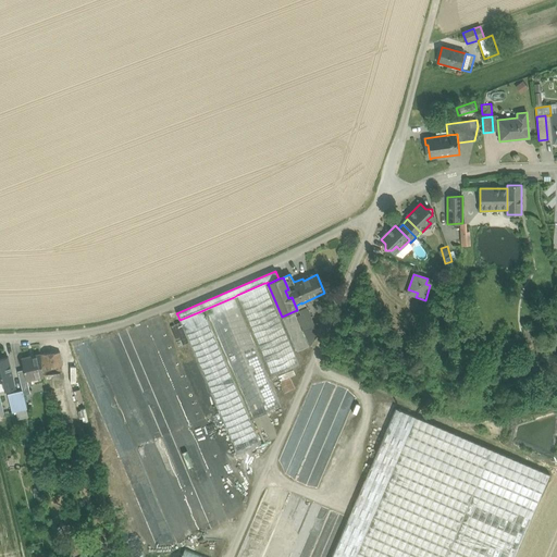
[(264,283),(237,295),(272,378),(292,369),(299,366),(264,283)]
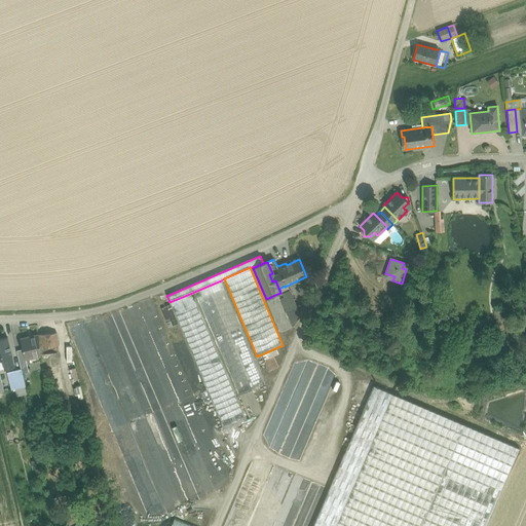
[(265,384),(221,280),(194,292),(239,396),(250,390),(265,384)]
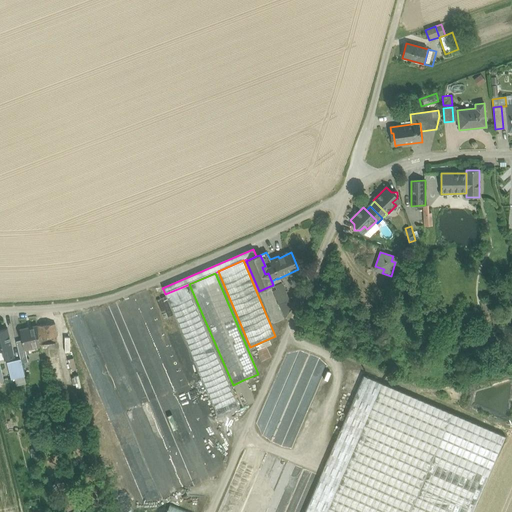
[(187,285),(165,294),(169,303),(190,293),(189,291),(191,291),(189,288),(188,288),(187,285)]
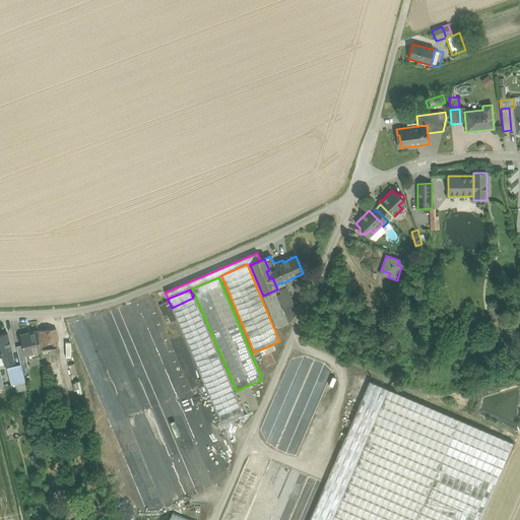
[(288,324),(274,290),(263,296),(277,329),(288,324)]
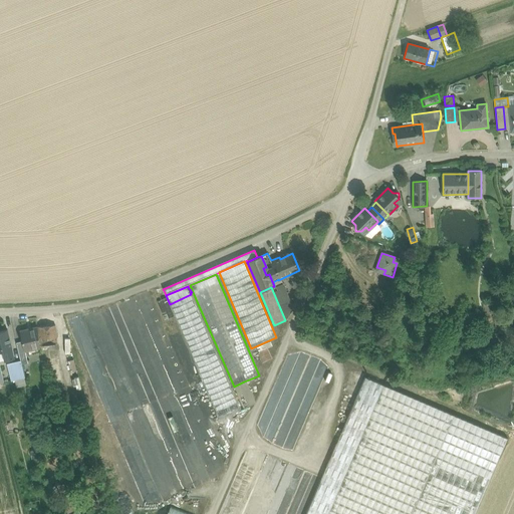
[(285,287),(274,292),(278,302),(292,305),(285,287)]
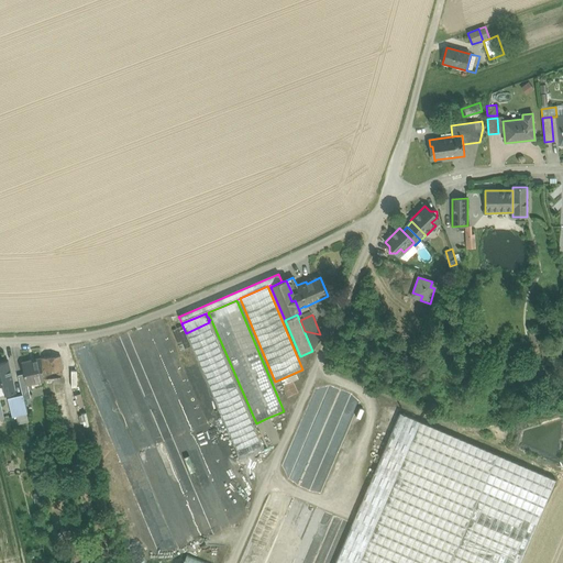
[(209,322),(186,333),(240,460),(263,450),(209,322)]
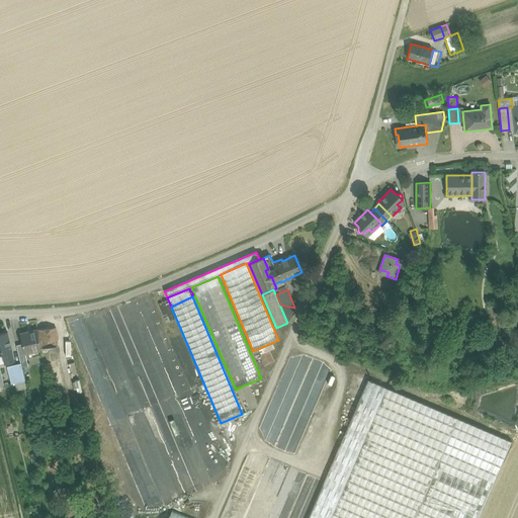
[(175,319),(167,300),(162,303),(167,314),(170,321),(175,319)]
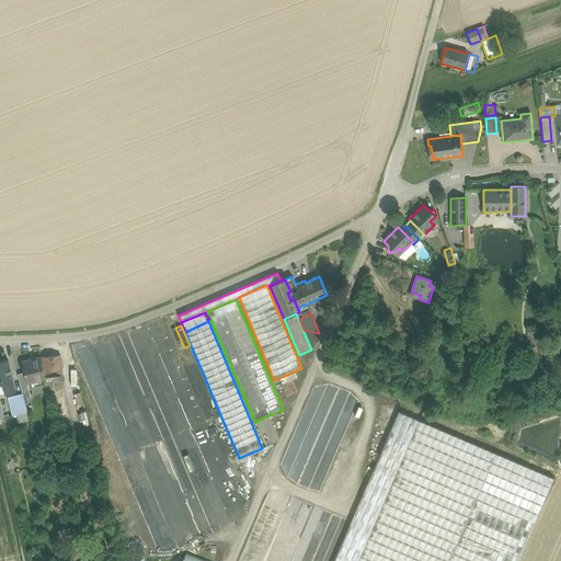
[(181,340),(175,328),(171,330),(176,341),(181,340)]
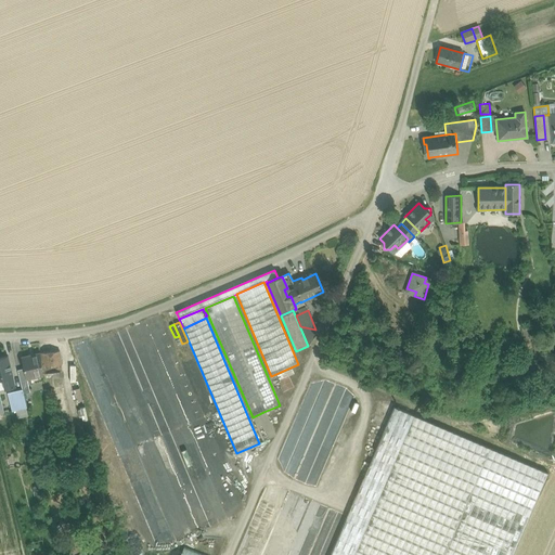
[(315,330),(300,326),(309,346),(317,332),(315,330)]
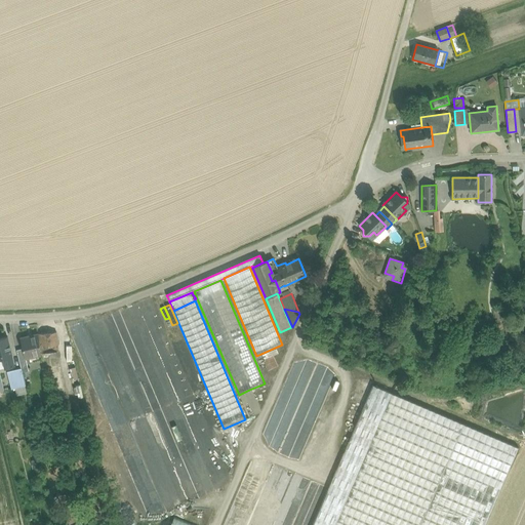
[(56,331),(39,333),(41,353),(45,353),(59,351),(56,331)]
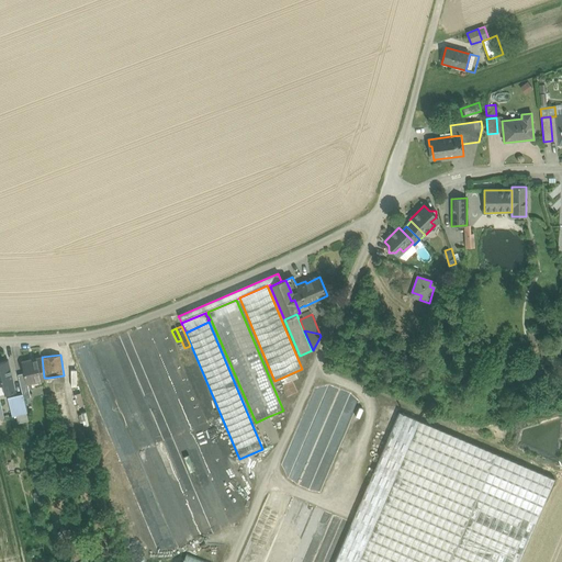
[(42,357),(22,361),(24,371),(26,382),(44,378),(42,357)]
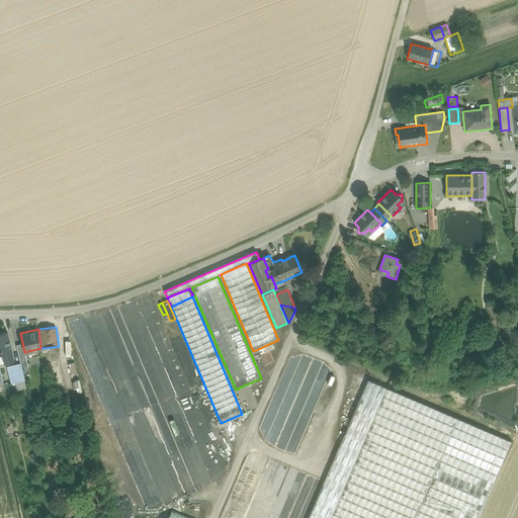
[(8,331),(0,332),(0,353),(3,364),(15,361),(8,331)]
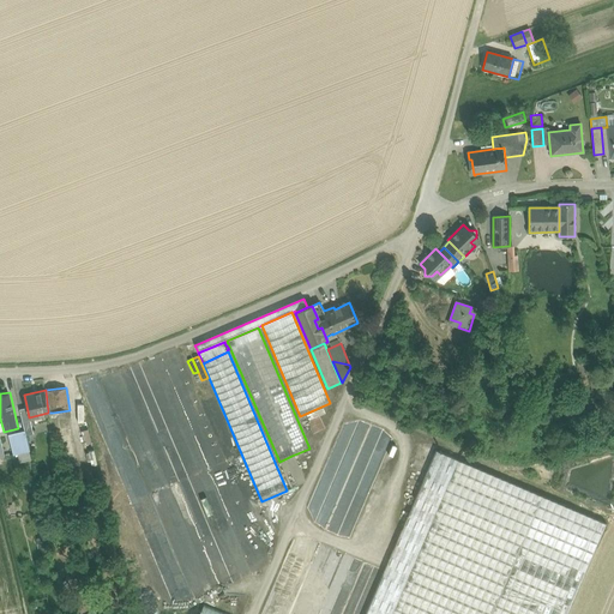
[(26,405),(19,408),(24,429),(25,435),(32,434),(29,417),(26,405)]
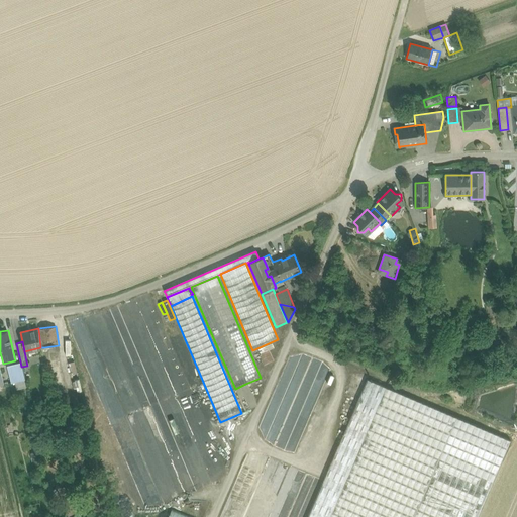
[(271,342),(252,350),(254,355),(273,347),(271,342)]
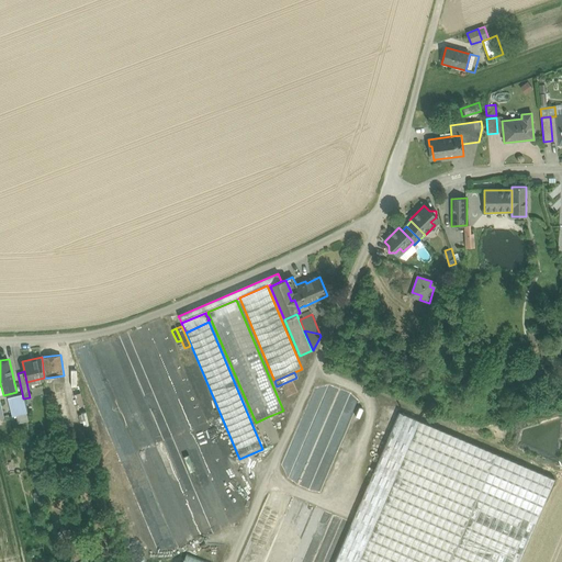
[(292,381),(282,386),(284,391),(295,386),(292,381)]
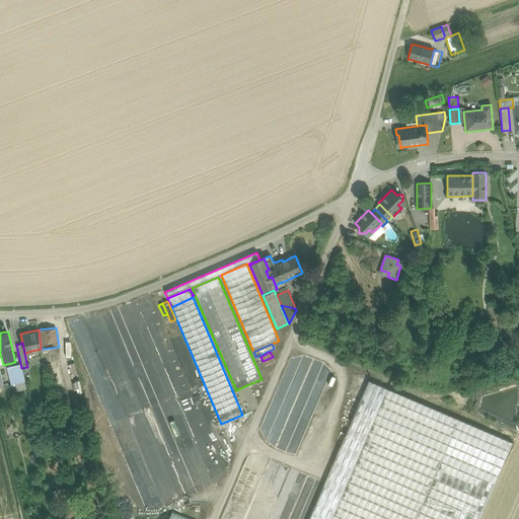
[(273,357),(263,362),(265,367),(275,362),(273,357)]
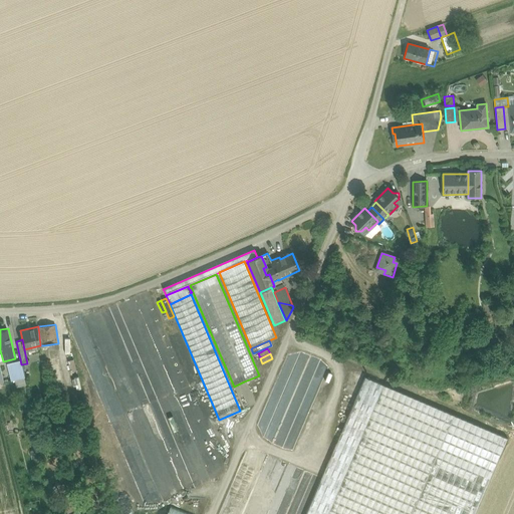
[(74,358),(68,359),(70,371),(77,370),(74,358)]
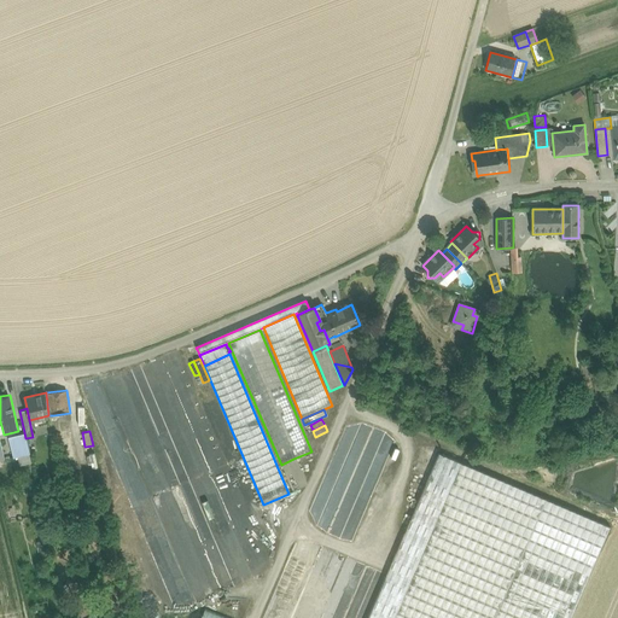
[(24,432),(9,436),(12,456),(29,453),(25,438),(24,432)]
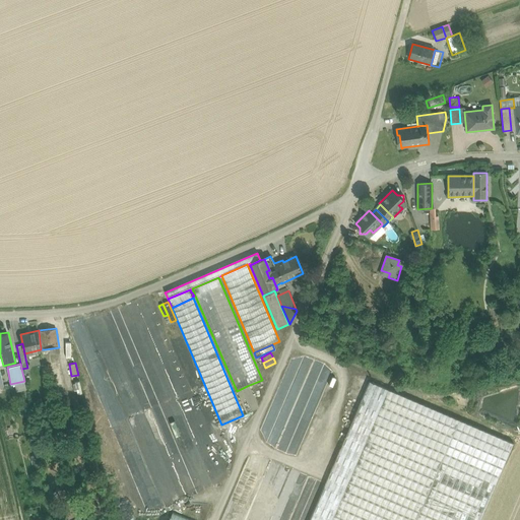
[(479,519),(513,443),(370,381),(309,519),(479,519)]
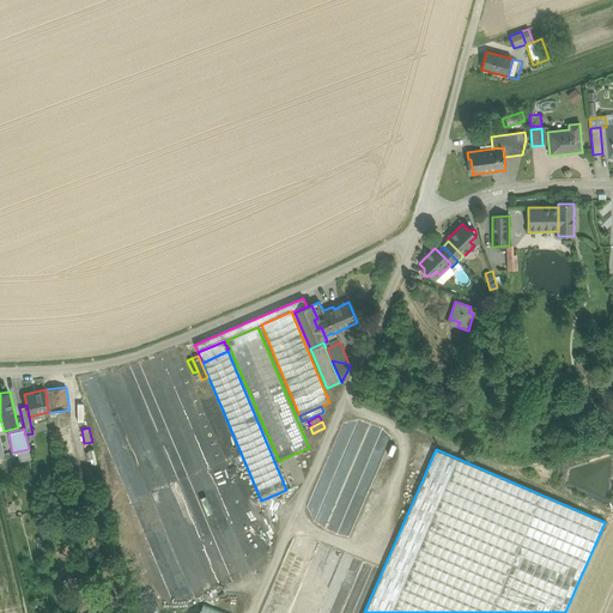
[(302,480),(291,455),(279,461),(289,485),(302,480)]
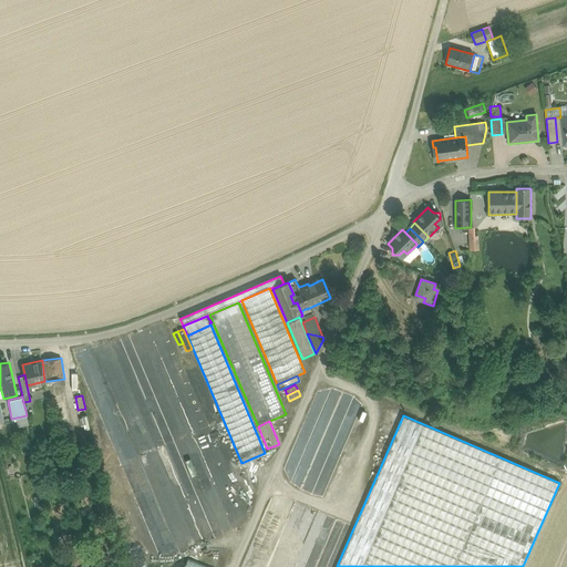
[(366,468),(364,478),(373,480),(374,470),(366,468)]
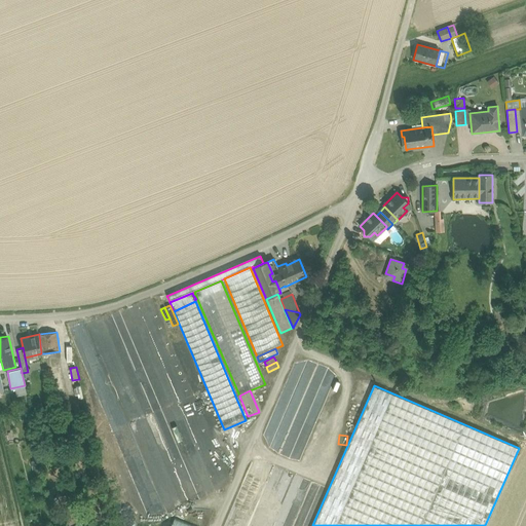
[(149,467),(165,510),(222,488),(219,480),(215,482),(212,474),(205,477),(208,481),(202,484),(197,470),(173,479),(170,468),(174,467),(172,463),(167,464),(166,461),(149,467)]
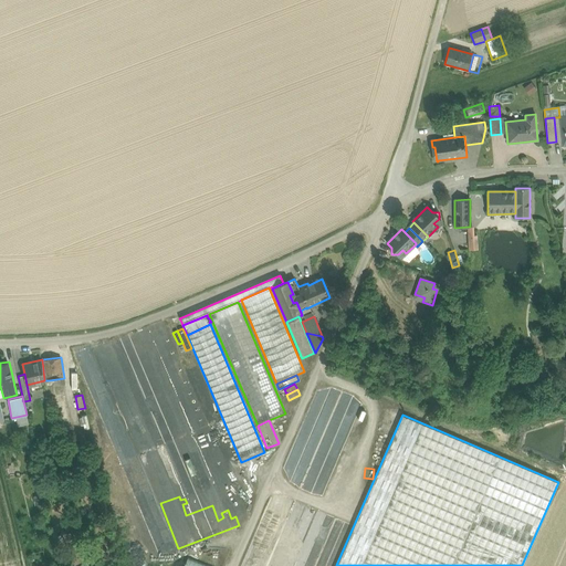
[(166,552),(157,528),(149,531),(158,554),(166,552)]
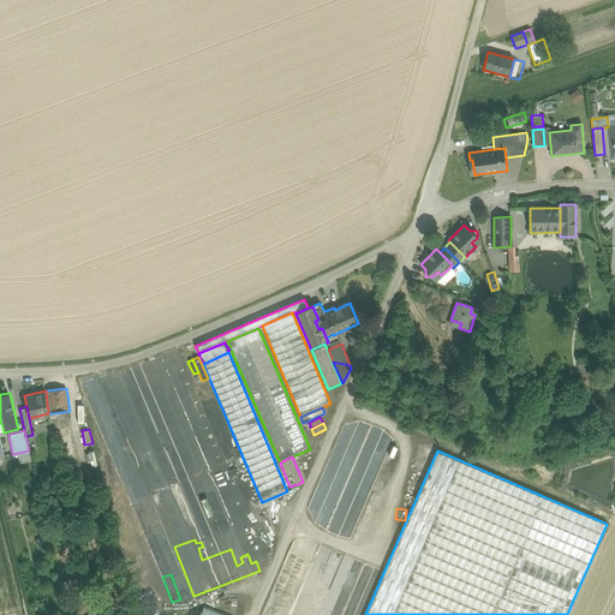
[(227,614),(204,604),(199,614),(227,614)]
